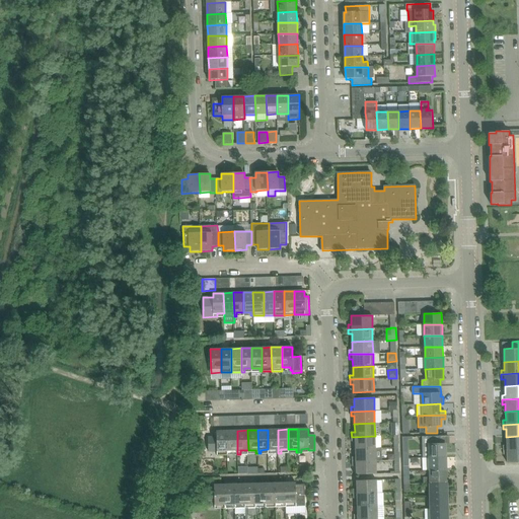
[(278,453),(278,430),(268,430),(268,449),(269,453),(278,453)]
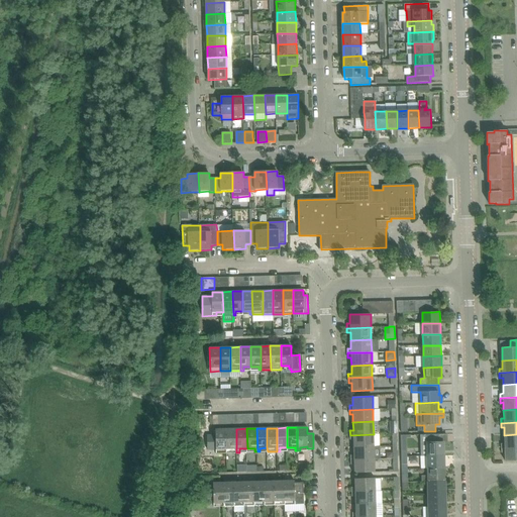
[(216,435),(207,435),(208,449),(216,449),(216,452),(219,452),(219,449),(227,448),(226,429),(216,429),(216,435)]
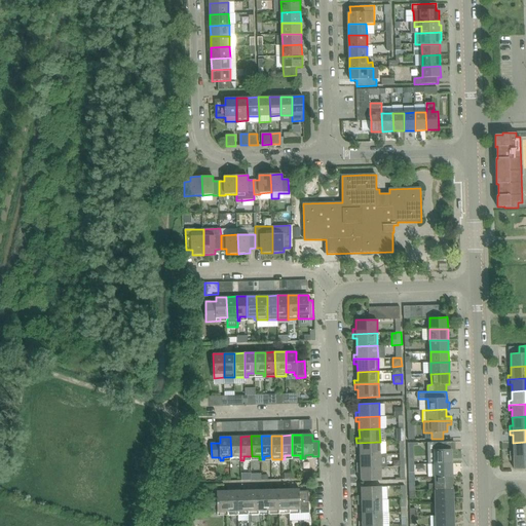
[(240,460),(240,437),(230,437),(231,456),(231,460),(240,460)]
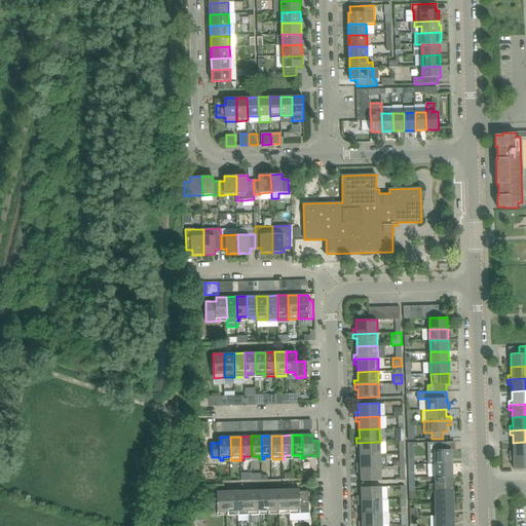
[(445,441),(435,442),(436,463),(452,463),(451,450),(445,450),(445,441)]
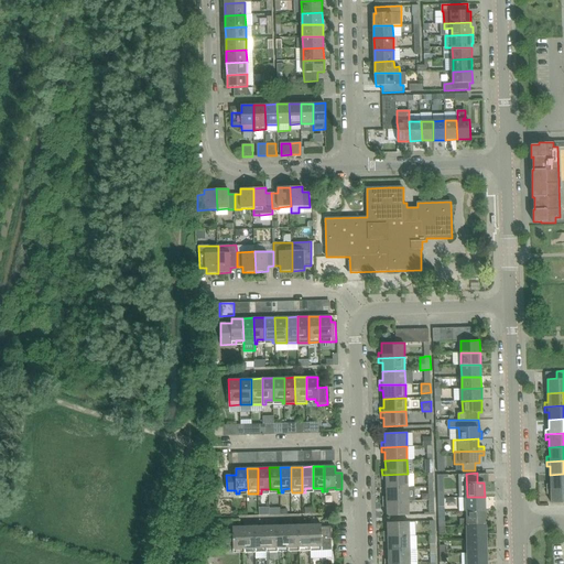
[(408,487),(408,474),(382,475),(382,479),(386,479),(386,488),(408,487)]
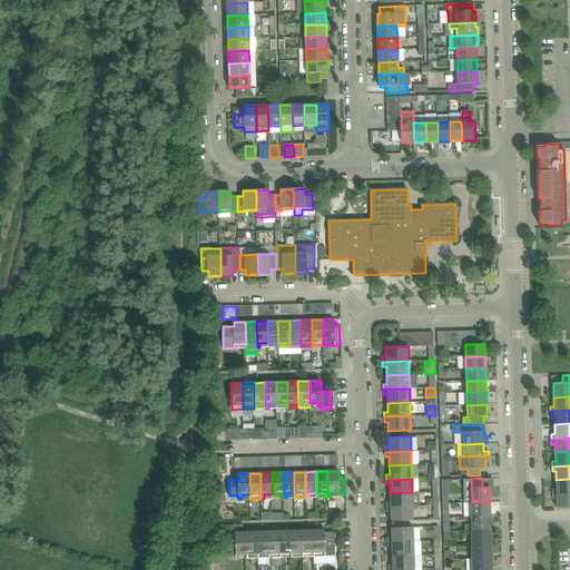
[(569,493),(569,479),(556,480),(556,489),(552,489),(553,493),(569,493)]
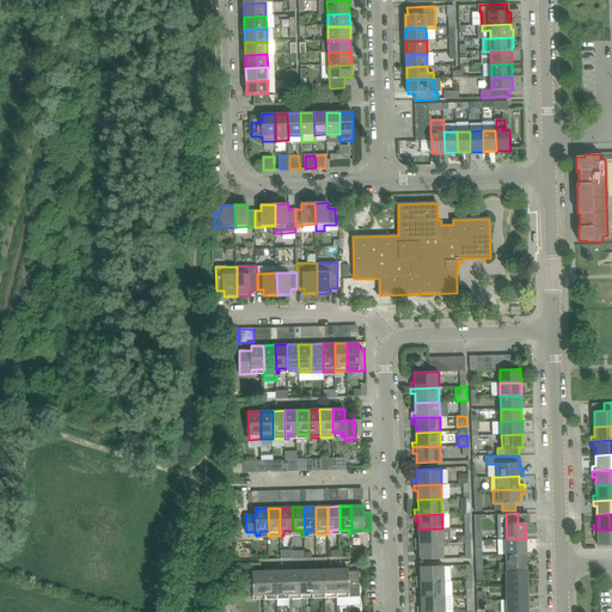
[(444,544),(442,528),(418,530),(418,539),(415,539),(415,544),(444,544)]
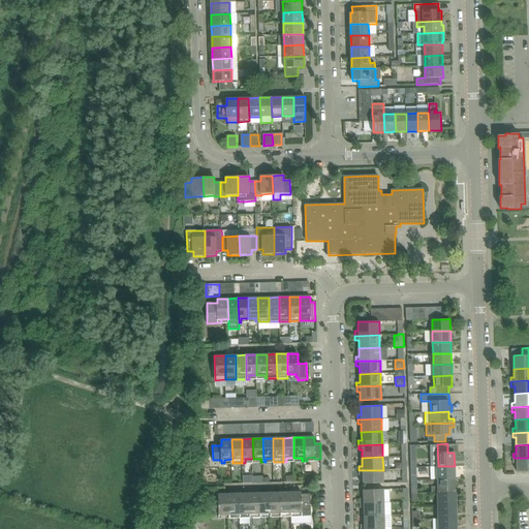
[(528,470),(528,458),(514,458),(514,463),(517,463),(517,471),(528,470)]
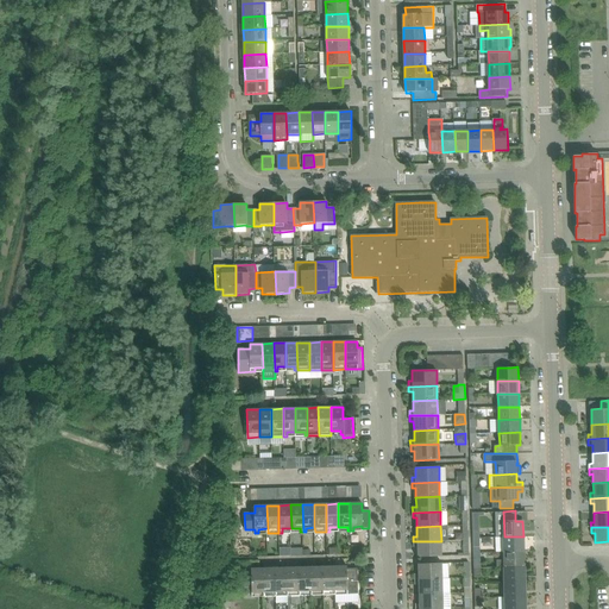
[(523,552),(523,537),(504,537),(504,552),(523,552)]
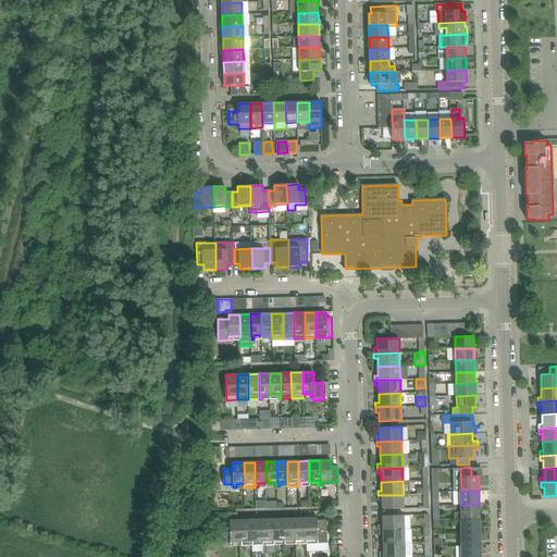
[(404,508),(404,495),(378,495),(378,500),(382,500),(382,509),(404,508)]
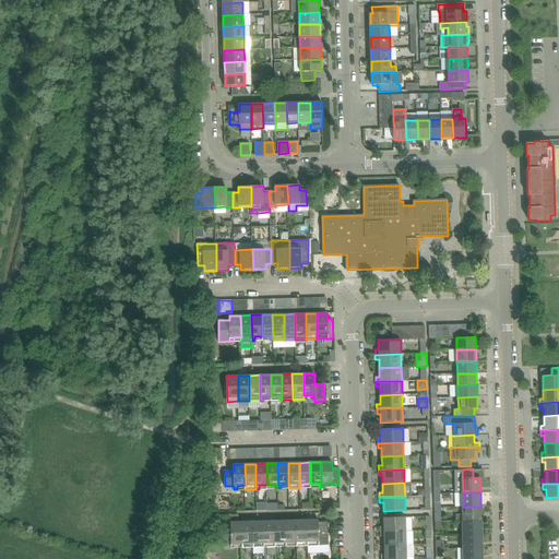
[(482,520),(480,507),(463,507),(463,514),(455,514),(455,521),(463,521),(482,520)]
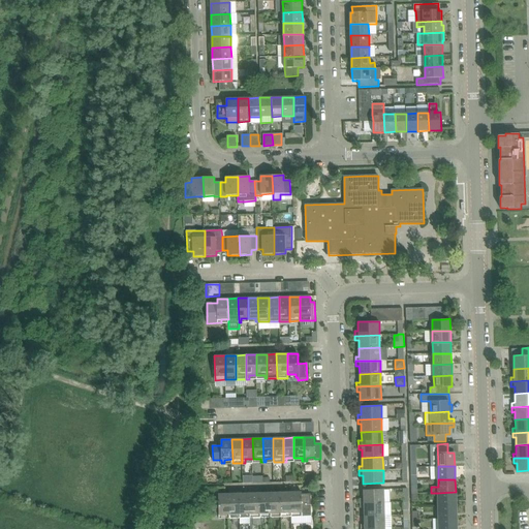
[(384,502),(383,489),(363,490),(363,498),(360,498),(360,503),(384,502)]
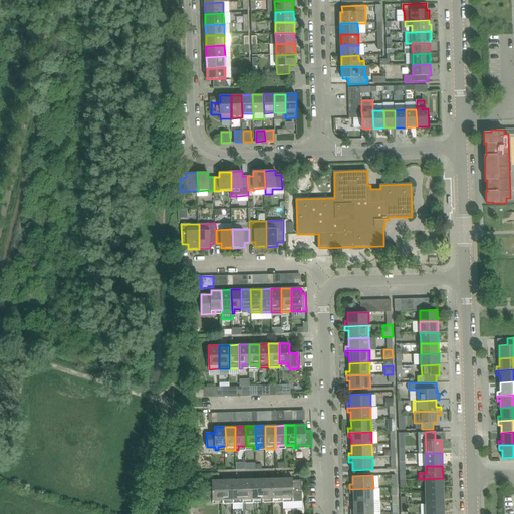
[(262,478),(253,479),(253,499),(260,498),(260,502),(263,502),(262,478)]
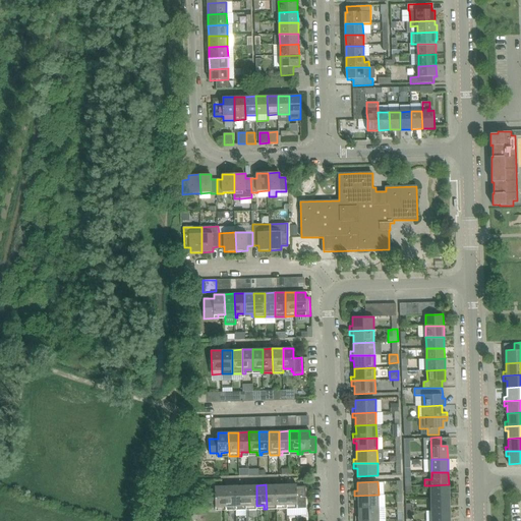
[(276,484),(266,484),(267,509),(269,509),(269,505),(277,505),(276,484)]
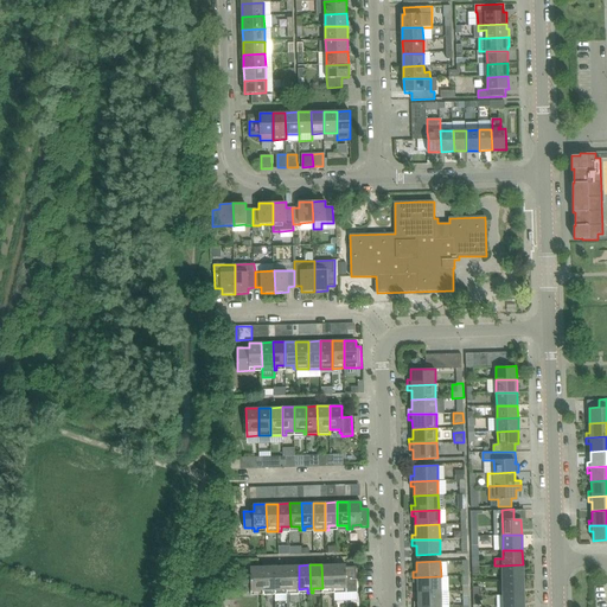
[(334,592),(333,564),(321,564),(323,588),(323,593),(334,592)]
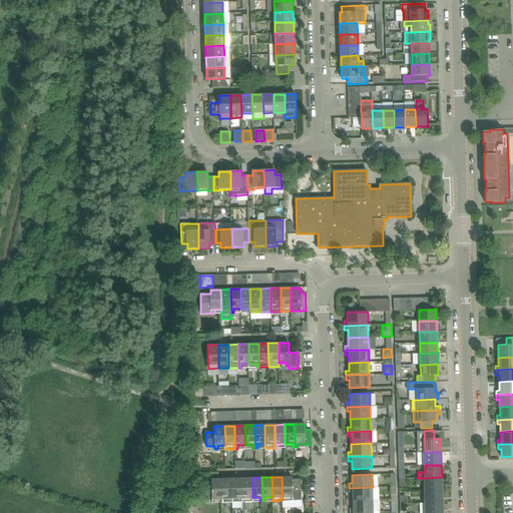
[(292,477),(282,477),(283,500),(293,500),(302,500),(301,479),(293,479),(292,477)]
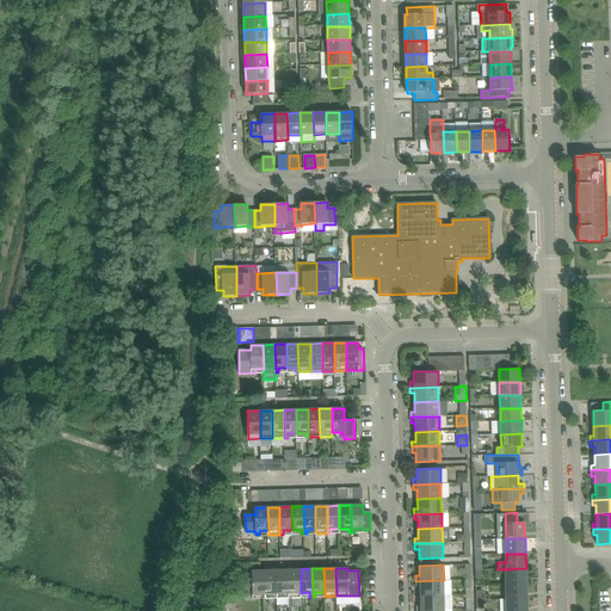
[(526,584),(526,568),(506,569),(507,584),(526,584)]
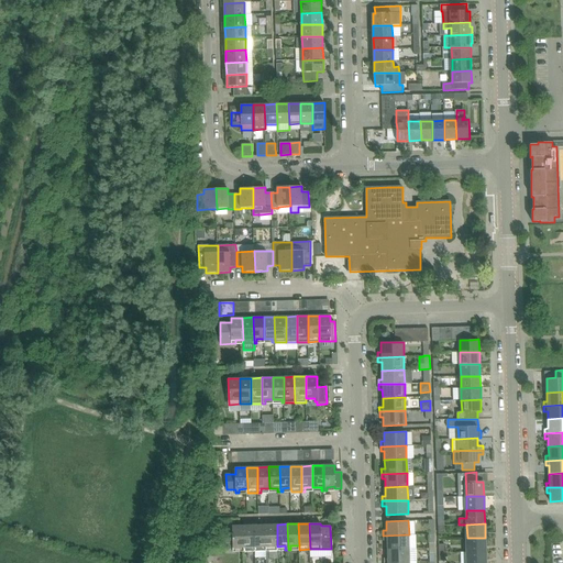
[(255,551),(254,525),(244,526),(244,551),(255,551)]
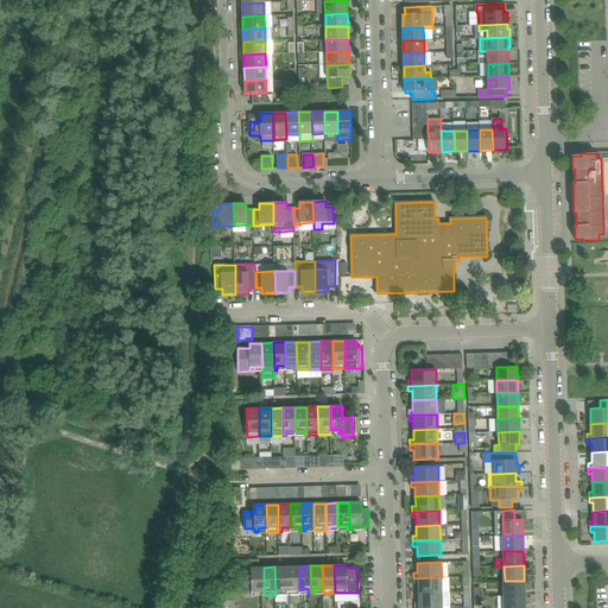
[(287,594),(286,567),(274,567),(276,595),(287,594)]
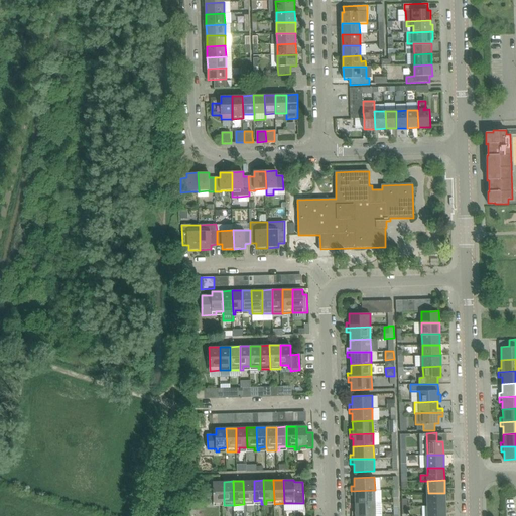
[(254,504),(254,481),(243,481),(244,504),(247,504),(254,504)]
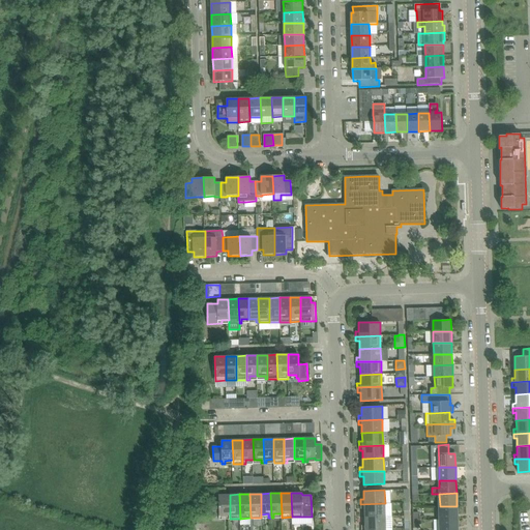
[(211,495),(211,500),(213,504),(212,504),(212,510),(213,510),(212,514),(212,517),(219,517),(219,516),(228,514),(228,519),(230,519),(230,495),(218,495),(211,495)]
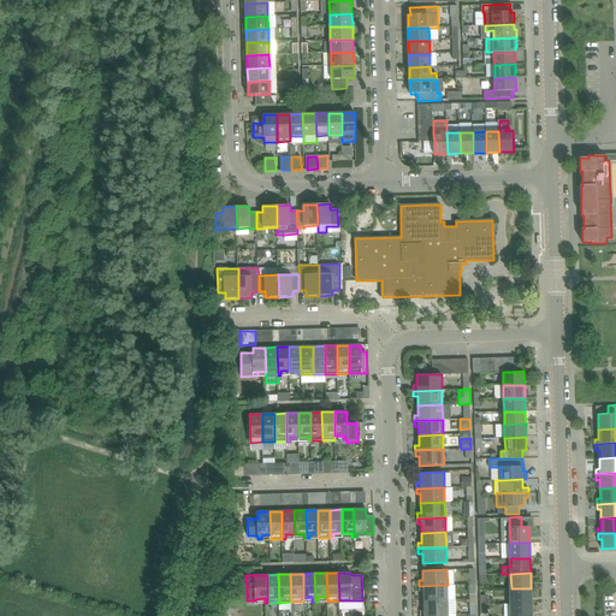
[(448,600),(448,585),(419,586),(419,591),(424,591),(424,600),(448,600)]
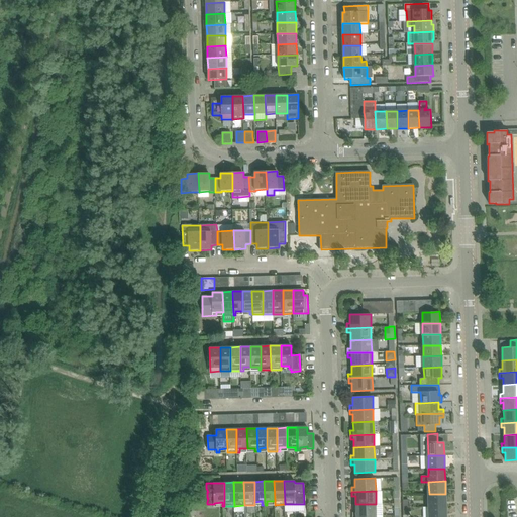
[(445,506),(445,494),(429,494),(429,507),(445,506)]
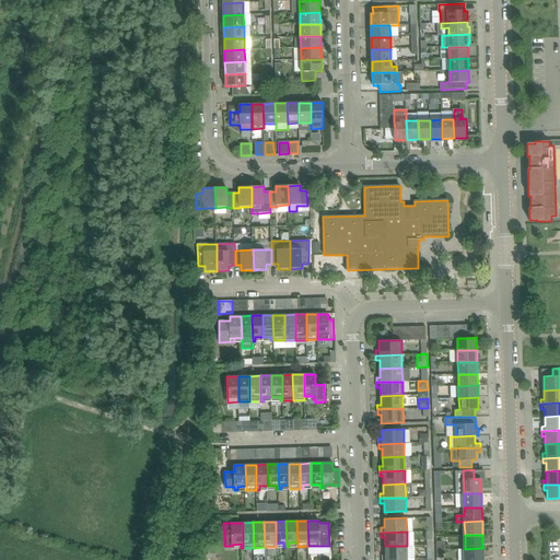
[(407,559),(407,546),(385,546),(385,555),(382,555),(382,559),(407,559)]
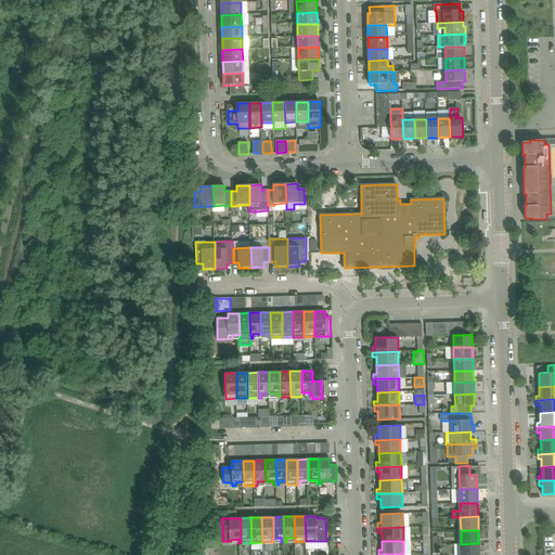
[(478,554),(478,543),(461,544),(461,554),(478,554)]
